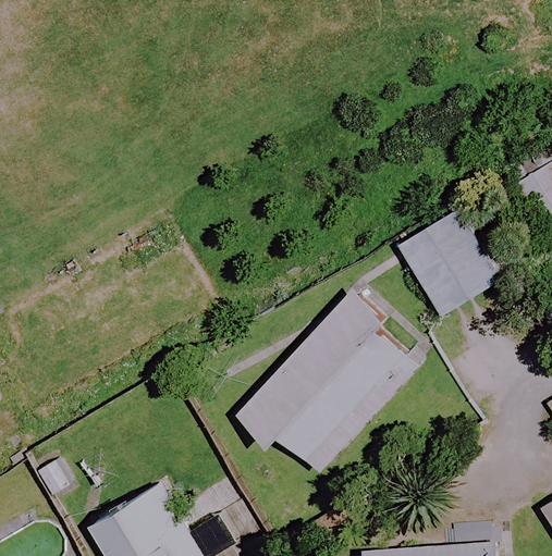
[(551,236),(551,149),(549,144),(500,169),(538,244),(551,236)]
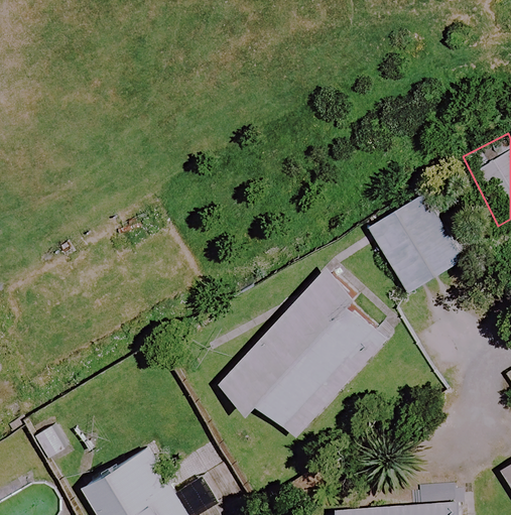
[(459,262),(420,196),(367,227),(405,292),(459,262)]
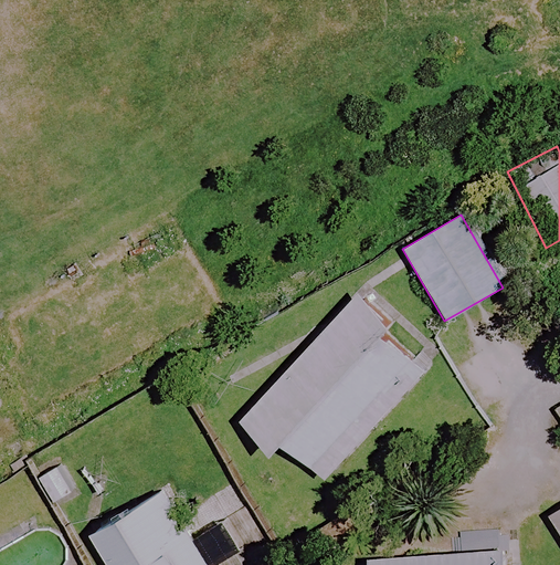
[(430,366),(358,297),(239,421),(272,452),(283,440),(323,478),(430,366)]
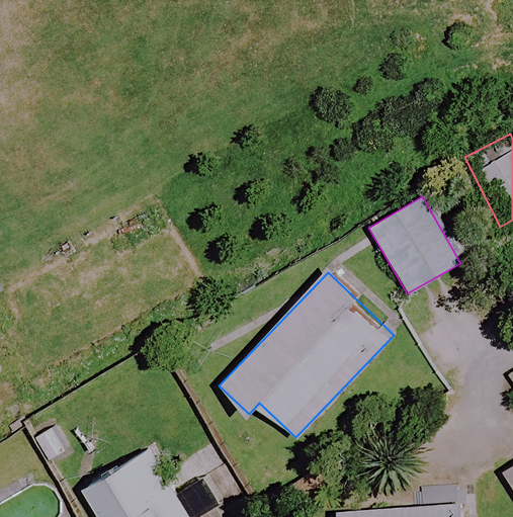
[(187,516),(146,450),(81,492),(96,516),(187,516)]
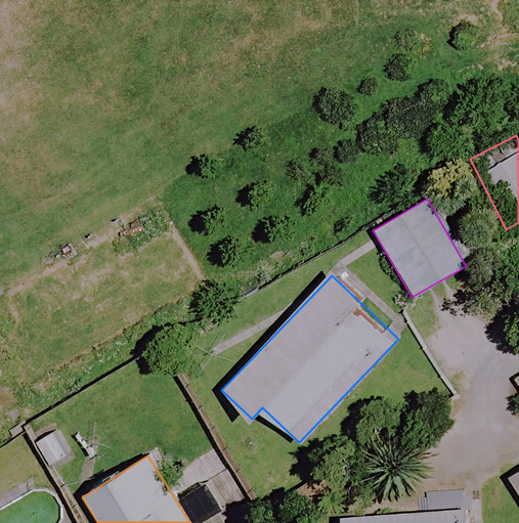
[(518,472),(508,480),(518,497),(518,472)]
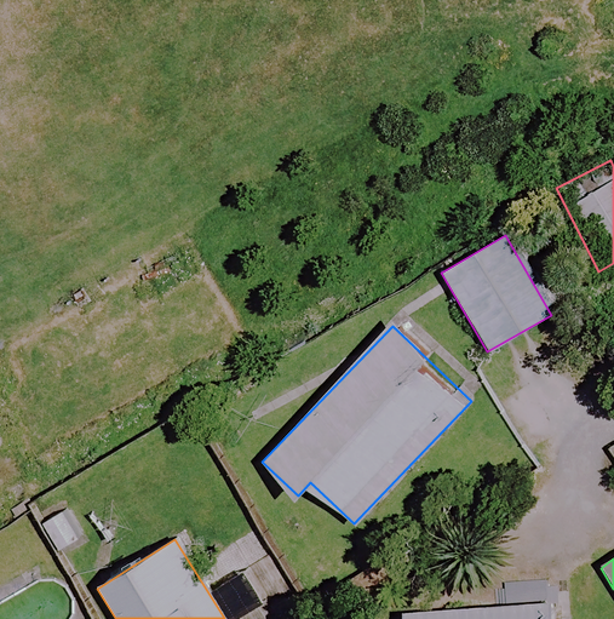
[(551,618),(550,602),(403,613),(403,618),(551,618)]
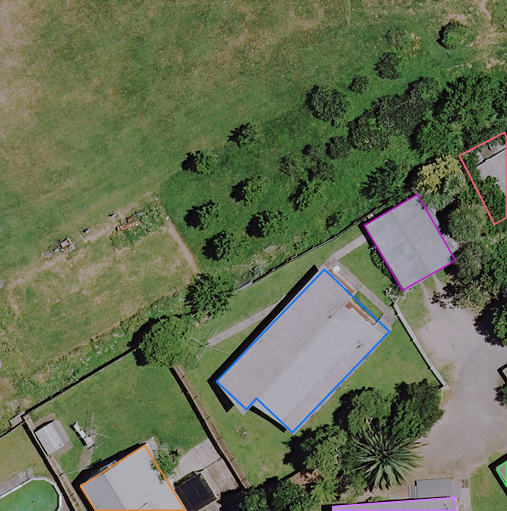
All buildings are outlined.
